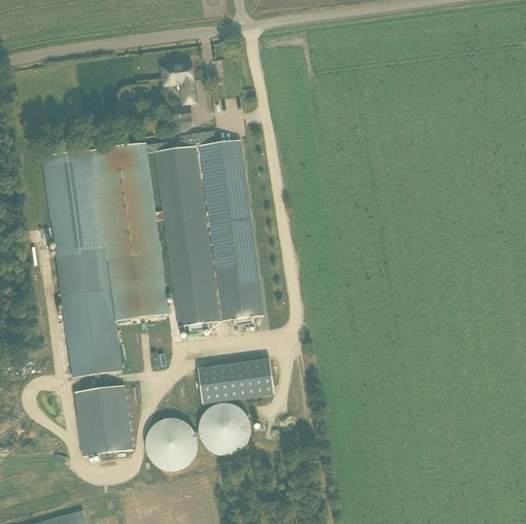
[(168,66),(160,67),(161,77),(169,76),(170,81),(177,80),(180,103),(196,101),(193,78),(190,63),(168,66)]
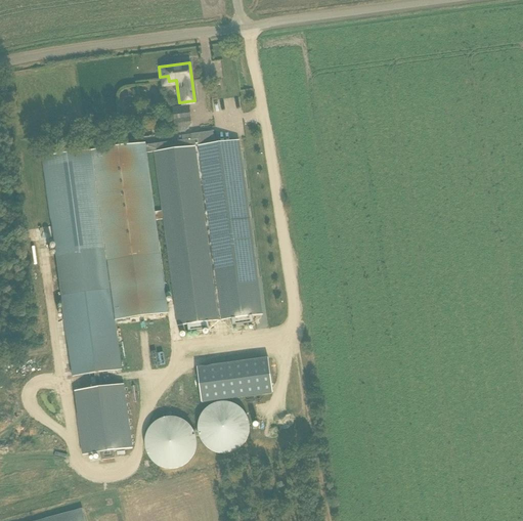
[(190,122),(188,103),(171,105),(174,131),(184,130),(190,122)]
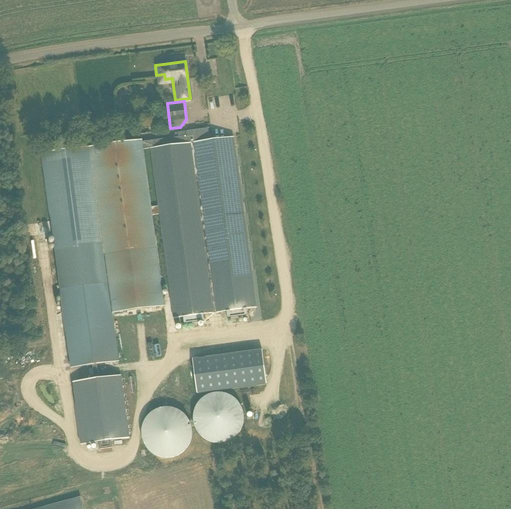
[(207,125),(206,125),(206,126),(185,128),(185,133),(40,151),(53,260),(54,260),(55,272),(51,272),(52,284),(57,283),(68,366),(92,363),(96,363),(118,360),(112,311),(163,304),(151,213),(158,212),(172,316),(182,315),(183,321),(202,318),(201,312),(225,309),(226,316),(246,313),(245,307),(256,305),(233,135),(209,138),(207,125)]
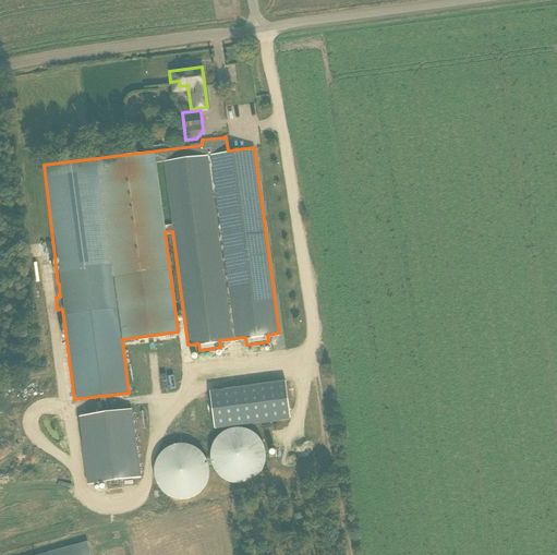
[(285,379),(208,389),(214,426),(289,417),(285,379)]
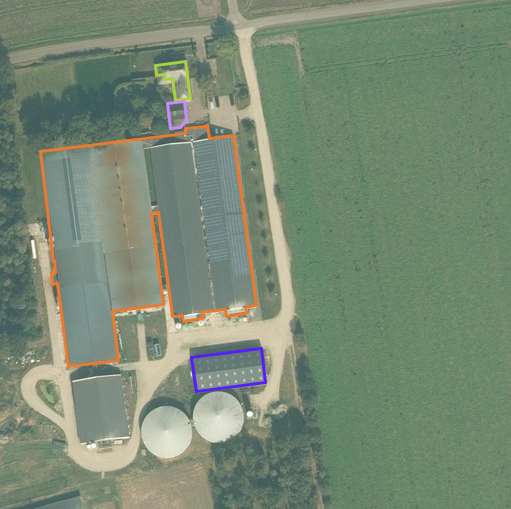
[(93,377),(71,380),(79,442),(98,440),(99,447),(110,445),(109,438),(128,436),(120,373),(97,376),(96,363),(92,363),(93,377)]
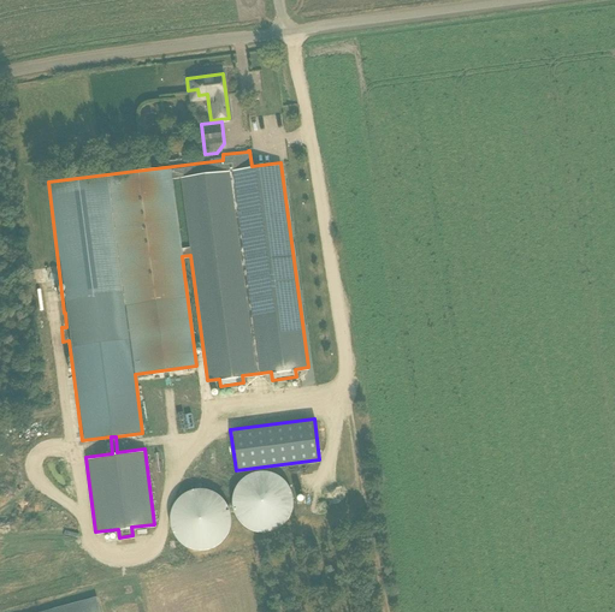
[(179,547),(229,541),(223,486),(173,492),(179,547)]
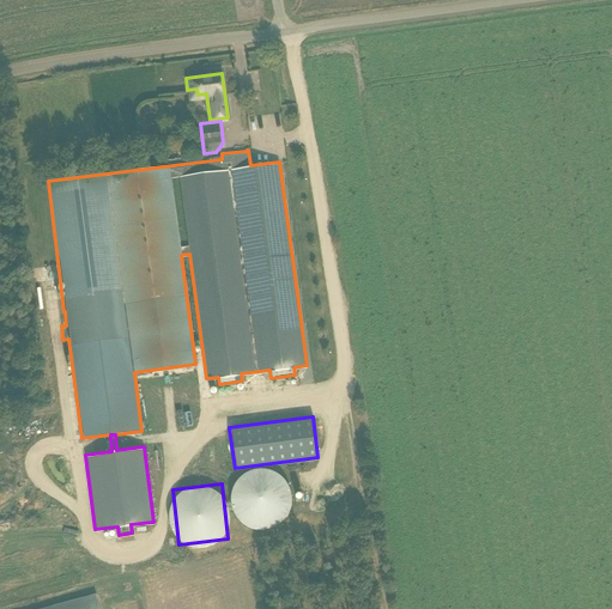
[(100,608),(95,592),(30,608),(100,608)]
